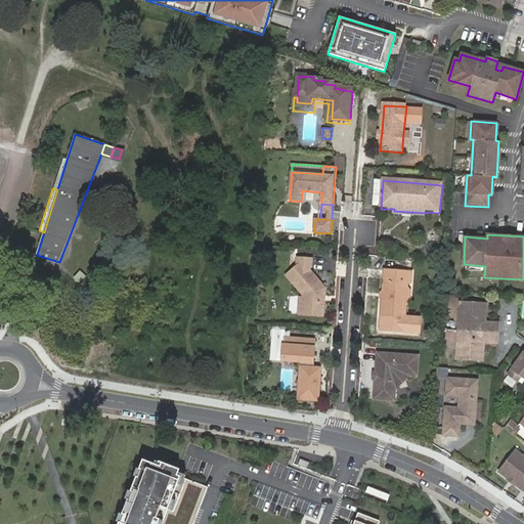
[(324,296),(328,296),(328,290),(311,271),(314,268),(314,261),(300,260),(300,268),(289,277),(306,296),(305,300),(304,315),(325,317),(326,301),(324,301),(324,296)]
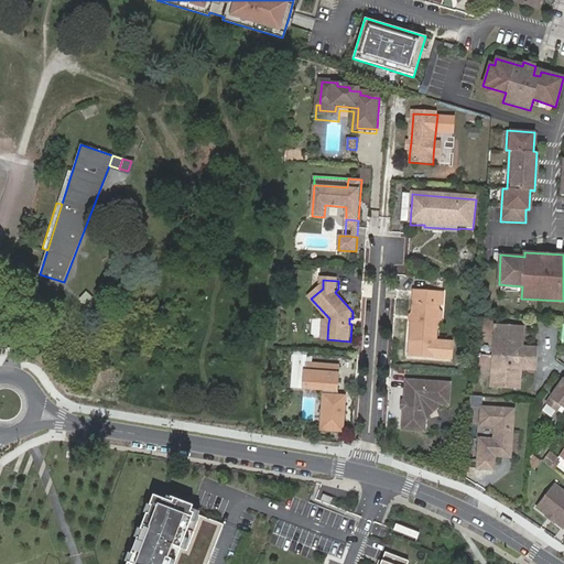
[(438,313),(441,311),(441,305),(444,305),(445,294),(416,293),(415,314),(418,315),(416,320),(414,323),(413,343),(438,344),(440,326),(437,324),(438,313)]
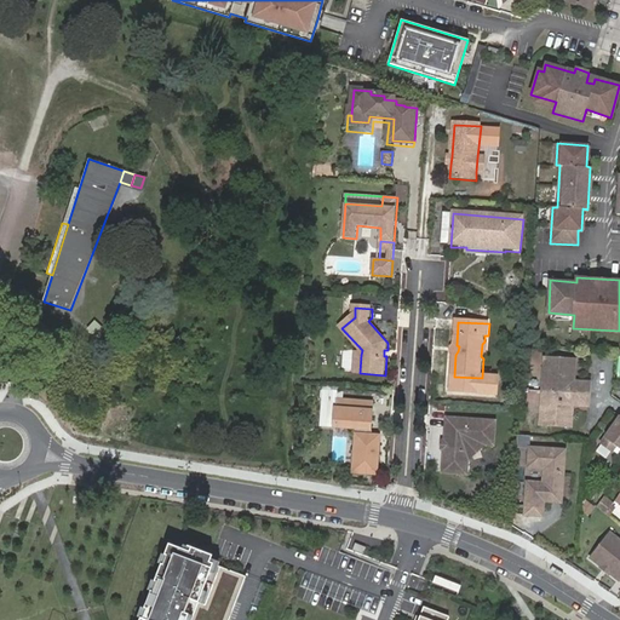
[(191,362),(183,359),(181,367),(189,369),(191,362)]
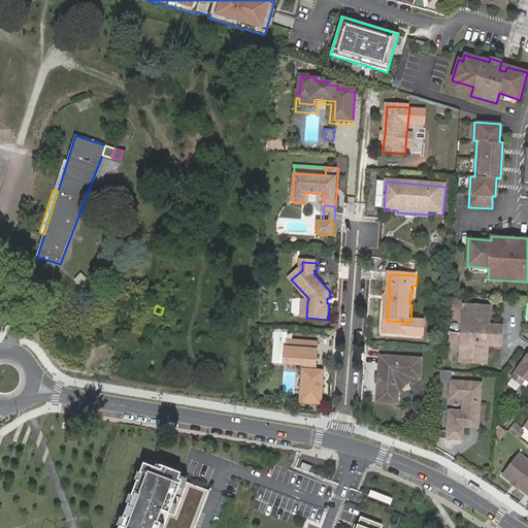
[(490,305),(464,305),(462,361),(488,362),(489,343),(498,344),(499,325),(489,324),(490,305)]
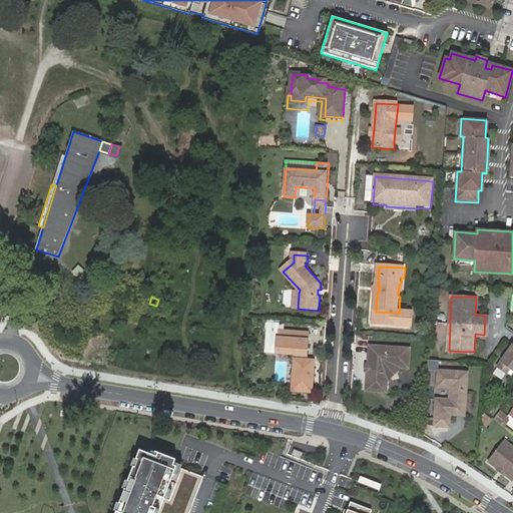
[(313,384),(315,356),(308,356),(309,333),(270,330),(268,352),(294,354),(294,361),(296,362),(294,390),(299,390),(304,389),(309,387),(313,384)]
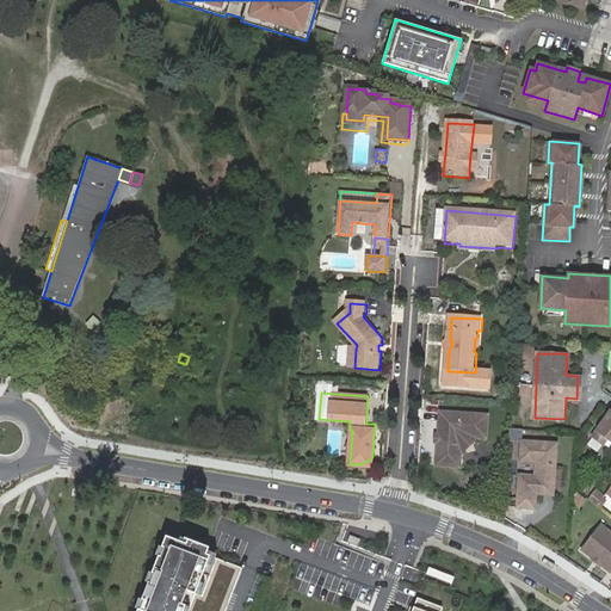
[(610,412),(594,437),(605,444),(610,439),(610,412)]
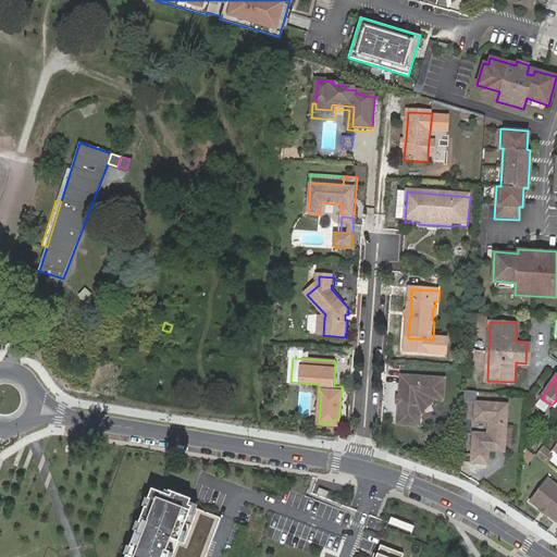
[(419,425),(420,410),(420,405),(428,398),(432,399),(445,399),(446,380),(404,376),(401,396),(405,396),(404,406),(401,405),(399,424),(419,425)]
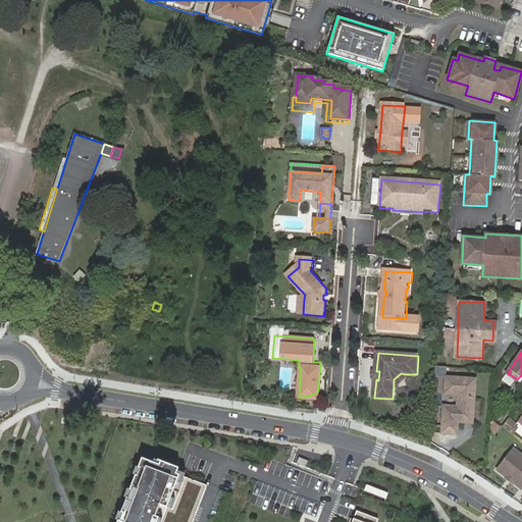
[(394,379),(394,384),(396,386),(408,378),(405,374),(401,373),(394,379)]
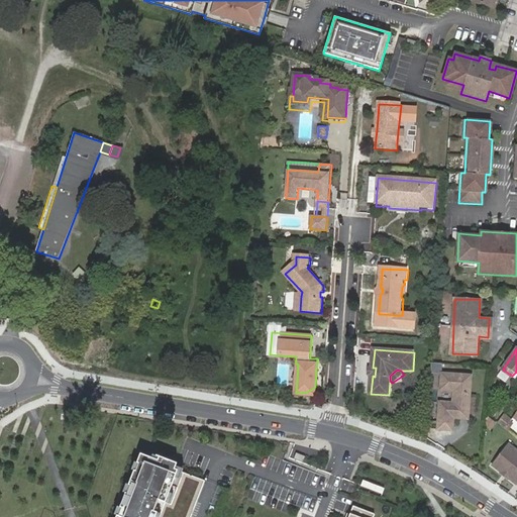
[(461,412),(468,413),(471,376),(441,373),(440,390),(453,391),(452,403),(439,402),(437,429),(452,430),(453,417),(460,418),(461,412)]
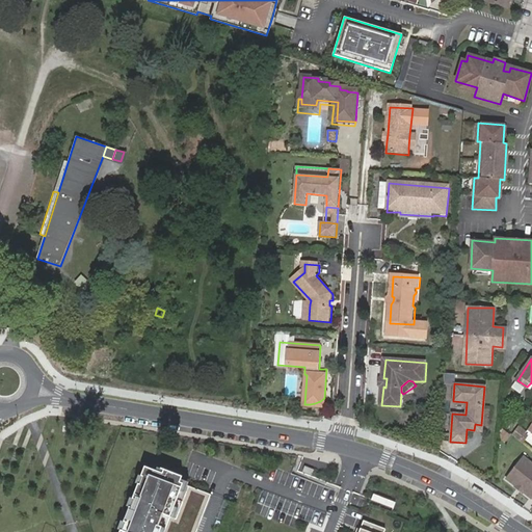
[(467,402),(453,401),(452,414),(466,415),(467,402)]
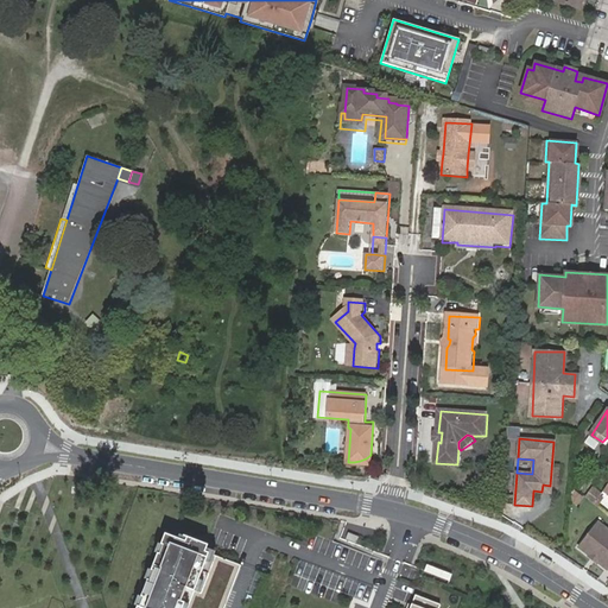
[(607,526),(601,521),(582,548),(607,565),(607,526)]
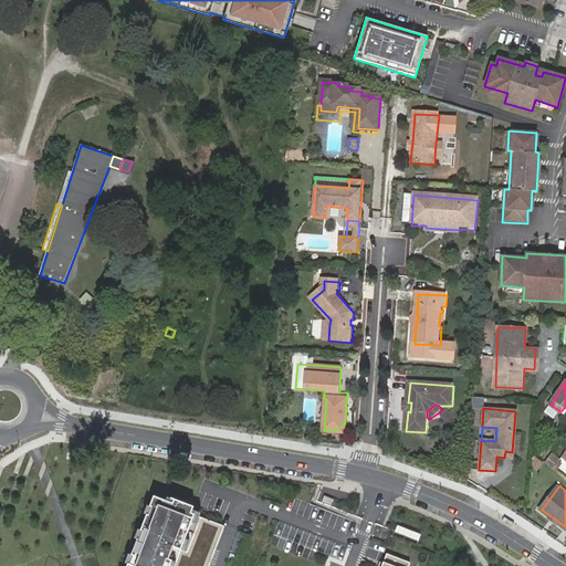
[(174,503),(155,495),(127,565),(175,565),(196,514),(192,513),(195,506),(176,499),(174,503)]
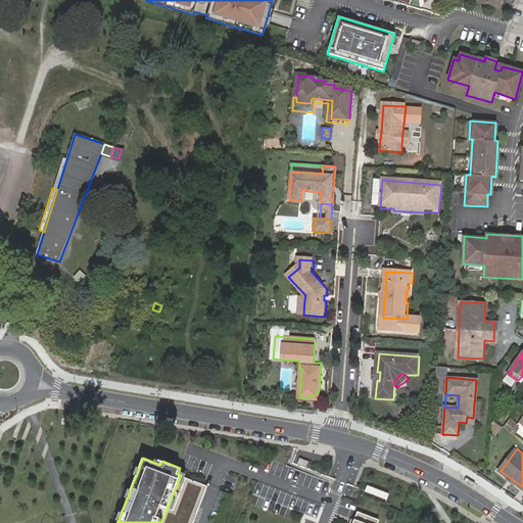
[(310,461),(300,458),(298,463),(307,466),(310,461)]
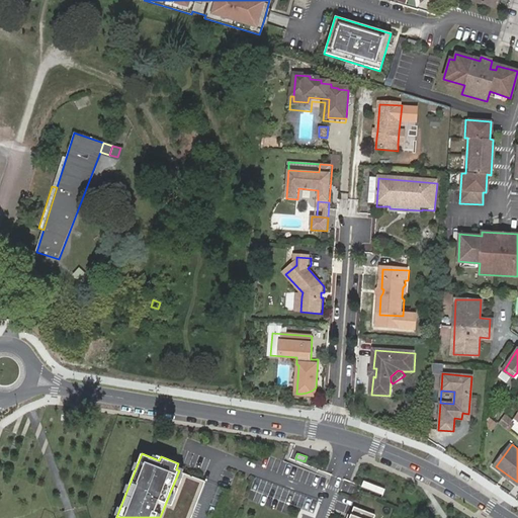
[(218,485),(179,470),(160,517),(218,517),(229,490),(218,485)]
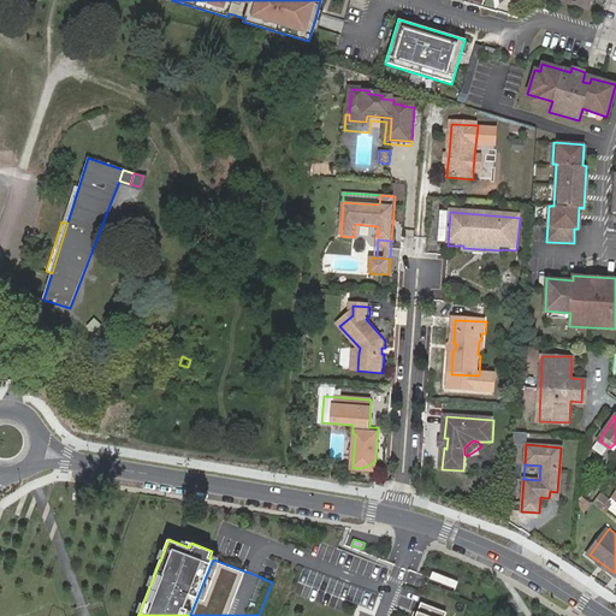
[(562,567),(550,560),(546,566),(558,573),(562,567)]
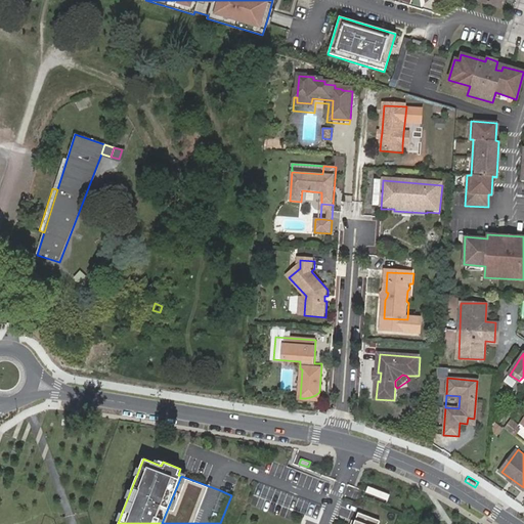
[(369,486),(366,492),(389,500),(391,494),(369,486)]
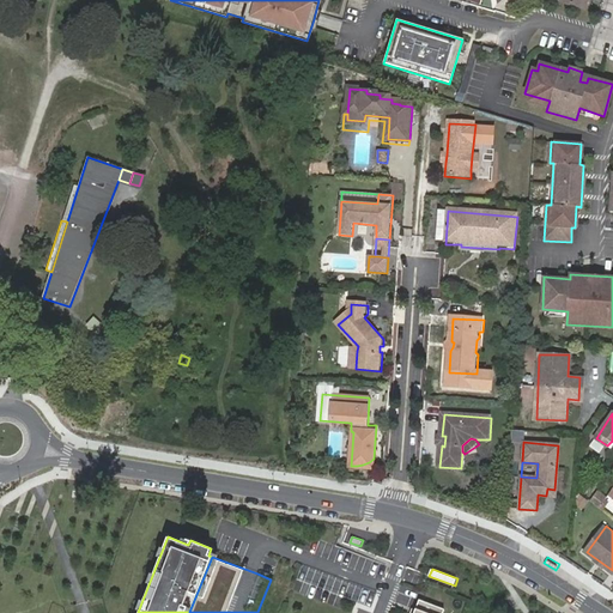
[(443,612),(445,610),(420,599),(414,612),(443,612)]
